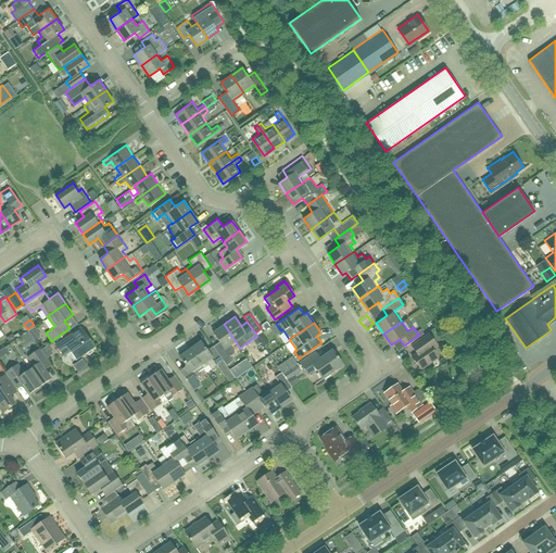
[(229,343),(235,340),(224,324),(213,331),(219,340),(213,344),(224,360),(227,364),(232,360),(229,355),(235,351),(229,343)]
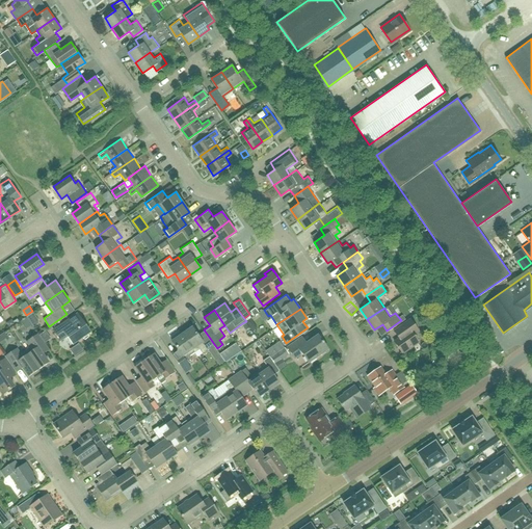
[(88,336),(88,334),(87,333),(90,331),(77,312),(53,328),(60,339),(68,335),(73,343),(82,336),(83,338),(85,338),(88,336)]
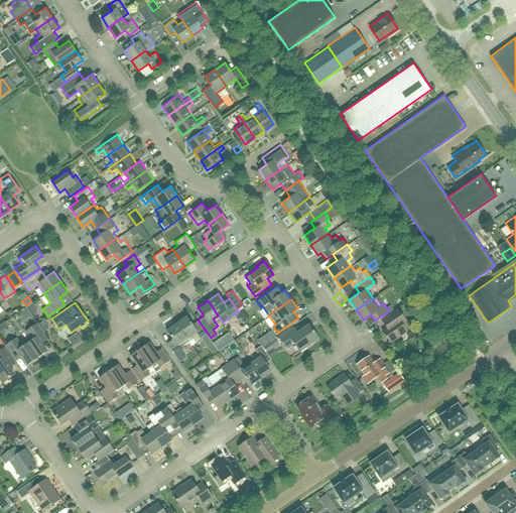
[(238,310),(239,311),(241,315),(246,312),(243,307),(238,310)]
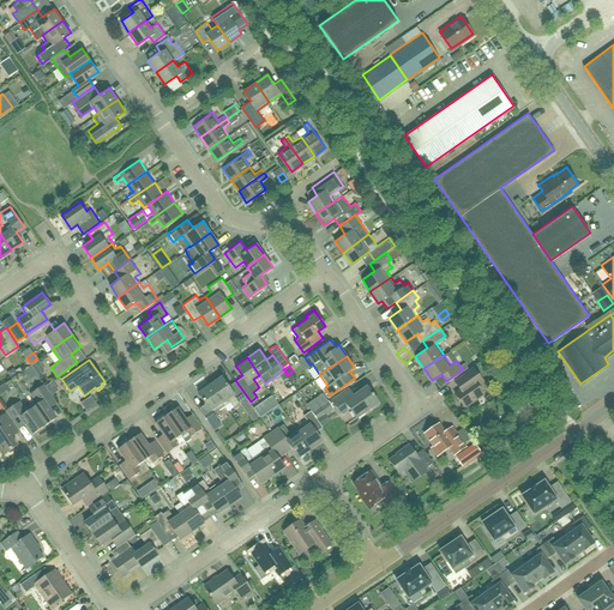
[(464,406),(483,393),(477,384),(483,380),(474,366),(456,378),(462,387),(455,392),(464,406)]
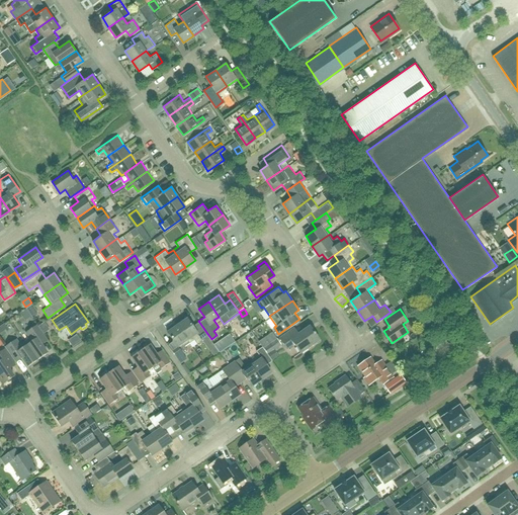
[(208,335),(198,321),(192,325),(187,317),(177,324),(189,341),(194,338),(197,342),(208,335)]
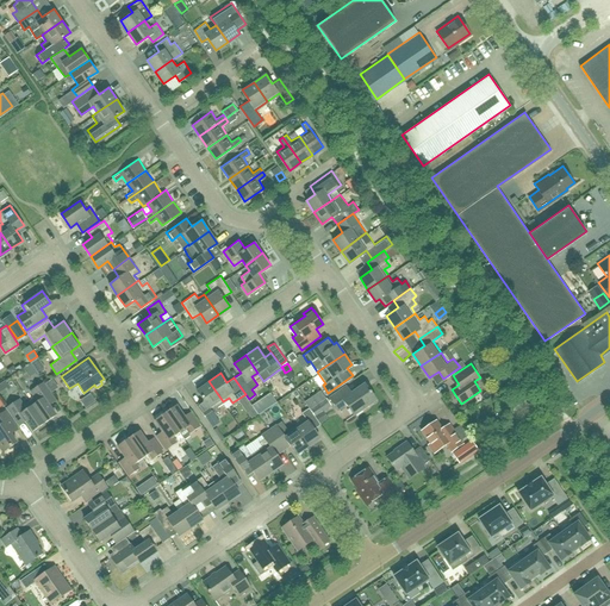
[(30,400),(44,422),(56,413),(49,404),(56,399),(44,380),(31,389),(36,397),(30,400)]
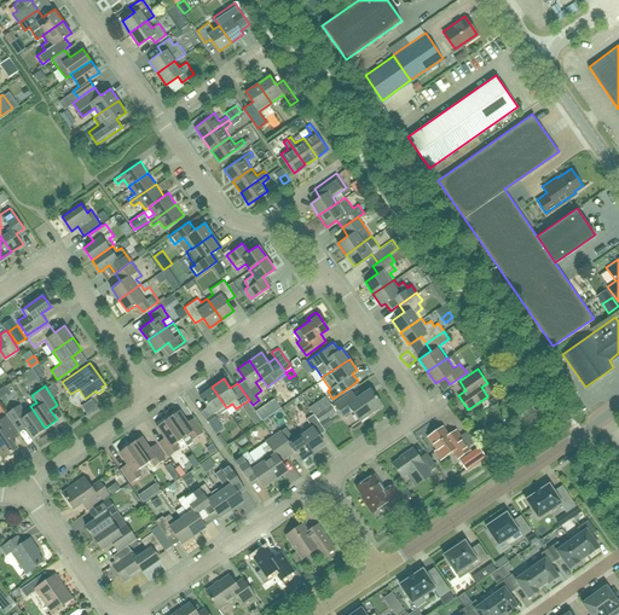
[(209,386),(200,392),(201,394),(200,395),(207,405),(200,410),(215,431),(223,427),(218,421),(224,417),(220,412),(226,407),(212,387),(210,388),(209,386)]
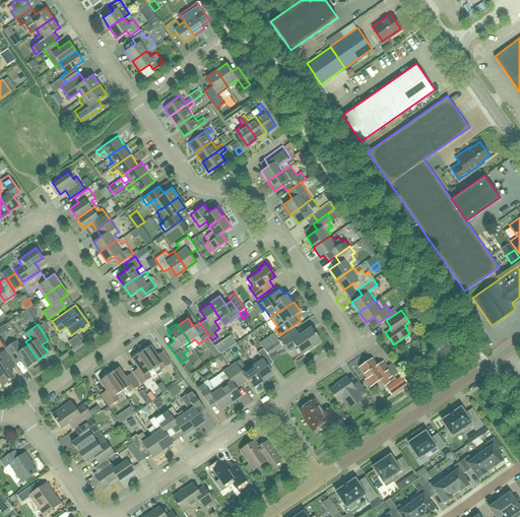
[(320,339),(311,326),(300,334),(295,327),(280,337),(287,348),(295,343),(302,352),(320,339)]
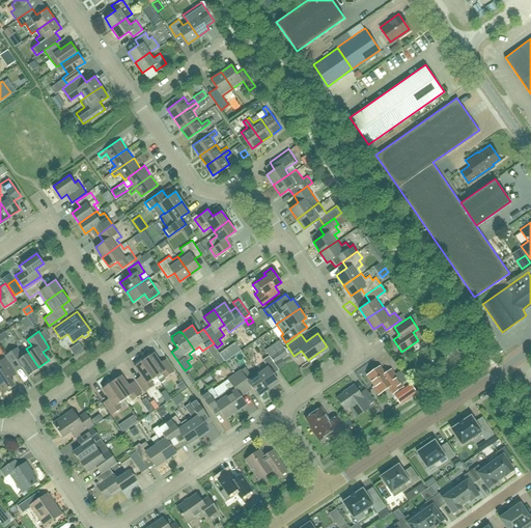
[(256,370),(268,388),(278,381),(271,370),(277,366),(274,361),(288,352),(283,345),(269,355),(269,354),(262,358),(267,363),(256,370)]
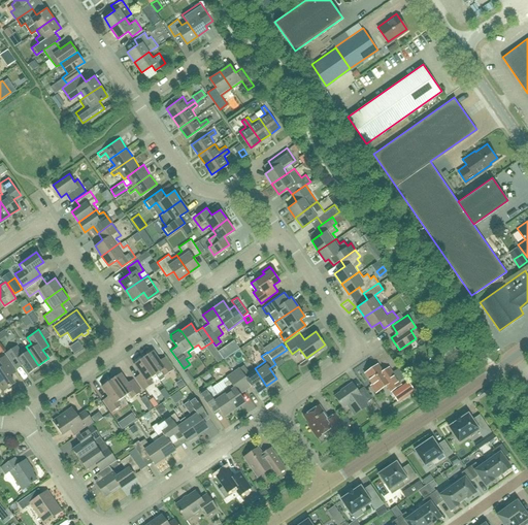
[(38,365),(26,347),(21,351),(17,345),(5,352),(15,368),(22,363),(28,372),(38,365)]
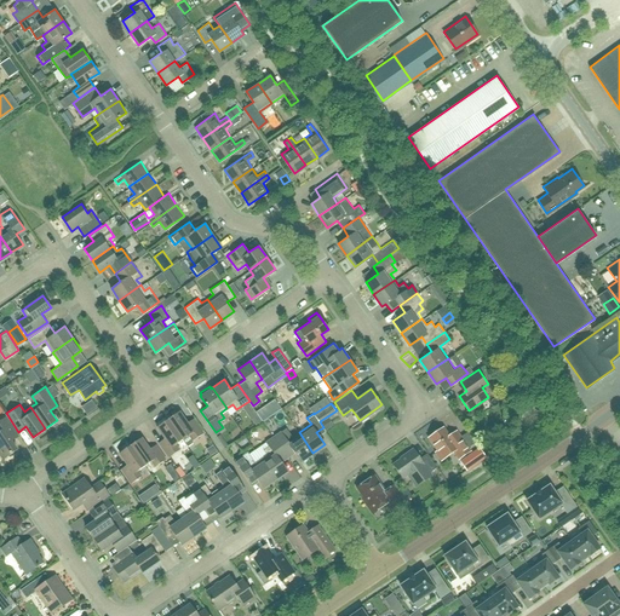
[(168,418),(182,438),(188,445),(193,442),(193,438),(204,431),(194,418),(188,421),(179,410),(168,418)]
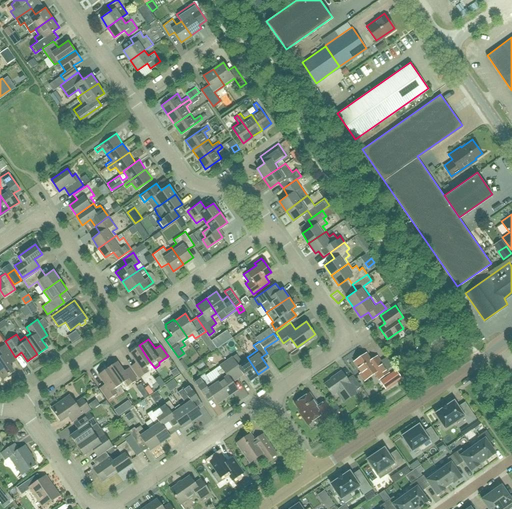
[(209,340),(203,343),(206,350),(212,347),(209,340)]
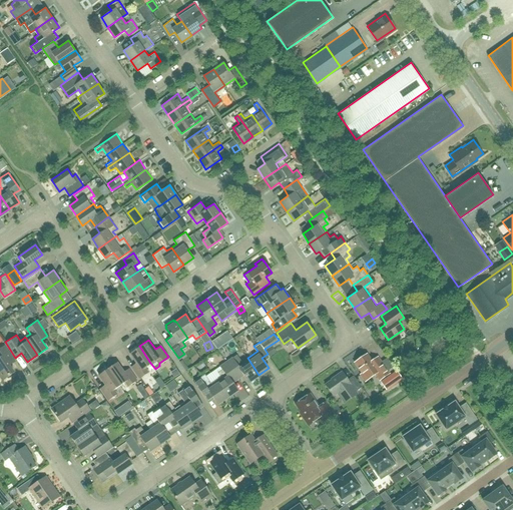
[(0,375),(2,379),(14,371),(9,364),(15,360),(4,345),(0,347),(0,375)]
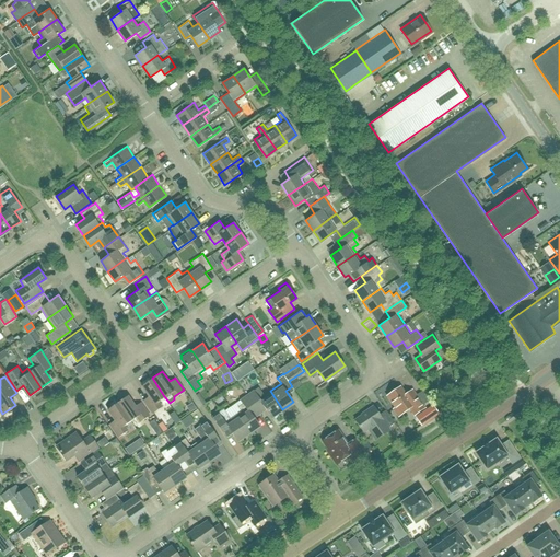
[(152,412),(162,405),(159,399),(164,396),(152,378),(142,385),(149,395),(143,398),(152,412)]
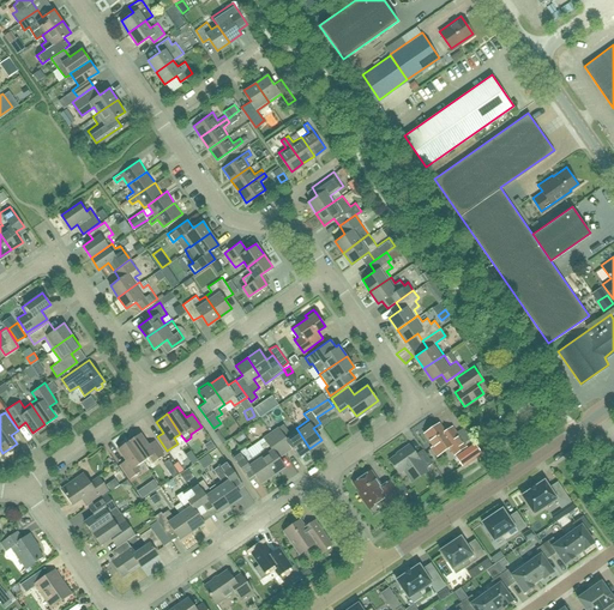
[(277,427),(271,432),(283,448),(290,444),(299,456),(309,448),(296,428),(290,432),(283,422),(277,427)]
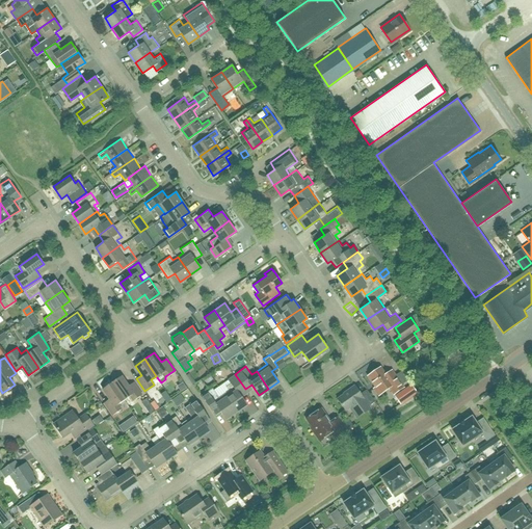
[(389,377),(380,366),(368,374),(375,386),(373,387),(378,394),(389,386),(394,392),(403,386),(395,373),(389,377)]
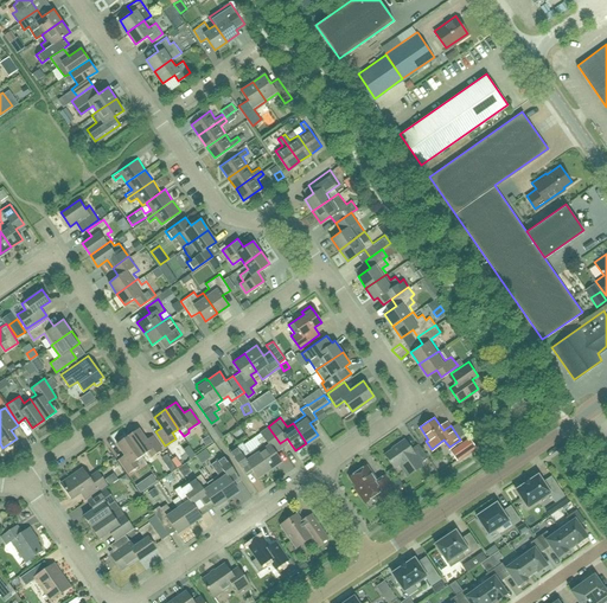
[(273,448),(280,443),(268,427),(261,431),(263,435),(257,438),(261,444),(255,448),(269,468),(281,460),(273,448)]
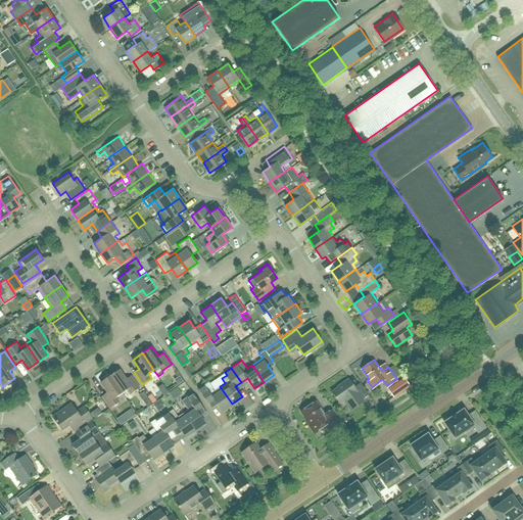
[(110,375),(122,391),(128,387),(131,392),(139,386),(131,374),(126,378),(120,369),(110,375)]
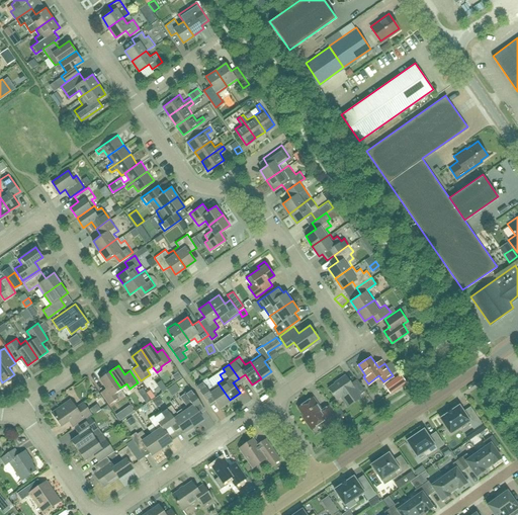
[(114,392),(120,388),(109,371),(99,377),(106,388),(101,391),(109,403),(118,397),(114,392)]
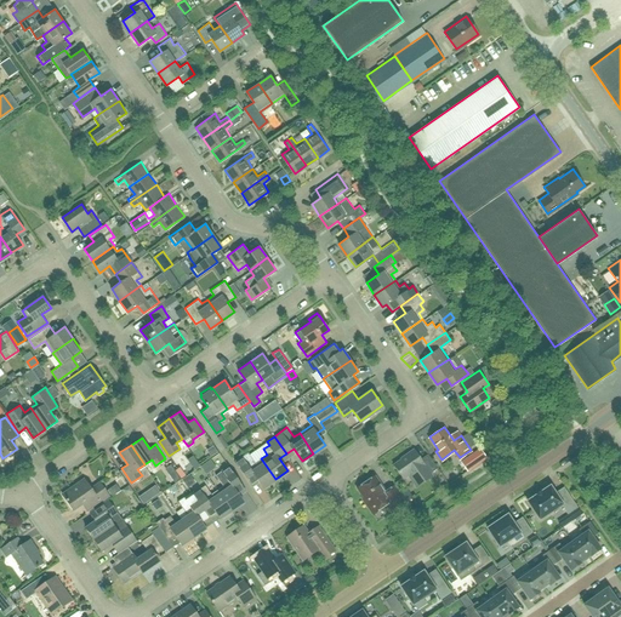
[(420,457),(414,447),(402,456),(400,458),(393,463),(403,476),(408,473),(415,483),(417,486),(433,475),(431,470),(438,467),(428,452),(420,457)]
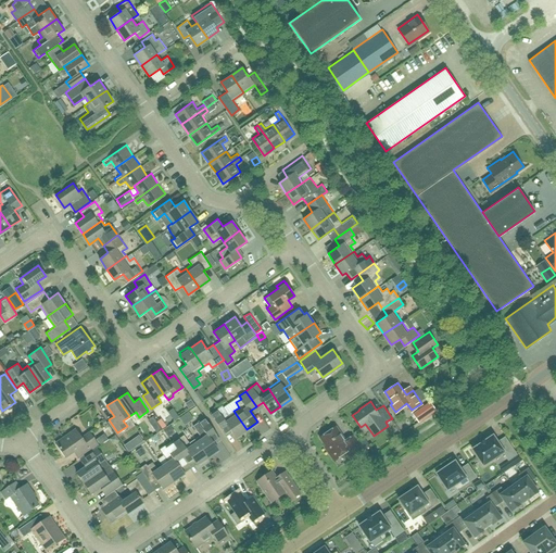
[(421,407),(427,415),(436,409),(430,401),(421,407)]
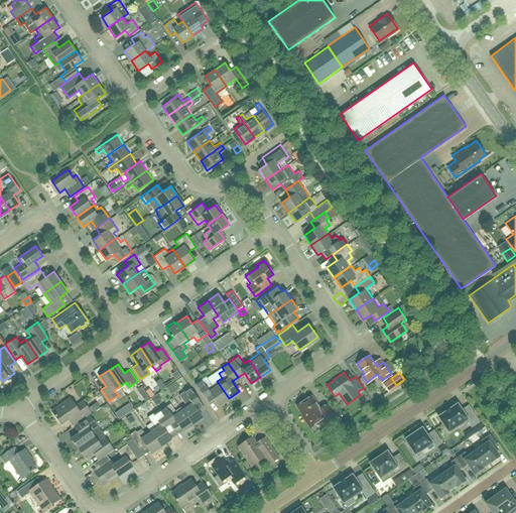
[(229,398),(217,381),(212,384),(206,375),(195,383),(209,403),(215,399),(219,405),(229,398)]
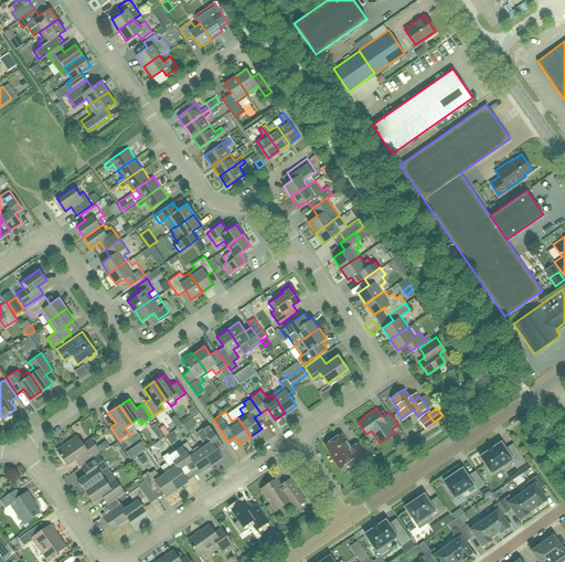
[(198,445),(211,464),(222,457),(216,449),(223,445),(208,423),(196,432),(203,442),(198,445)]
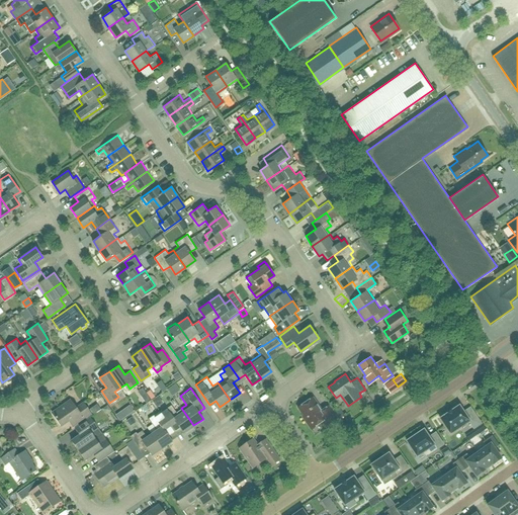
[(322,409),(313,396),(298,406),(307,419),(306,420),(311,427),(323,420),(328,426),(338,419),(329,404),(322,409)]
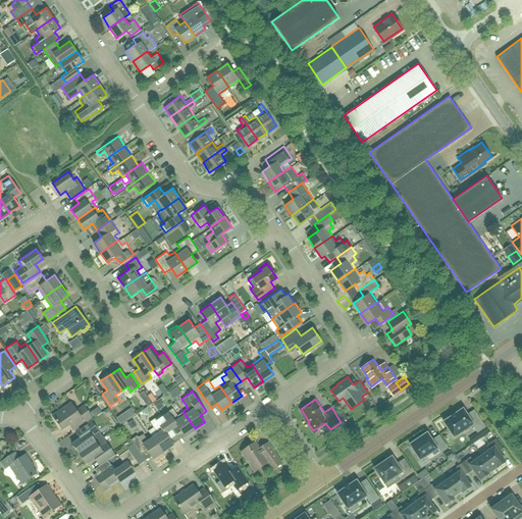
[(76,410),(70,402),(52,414),(61,427),(69,421),(73,428),(92,415),(84,405),(76,410)]
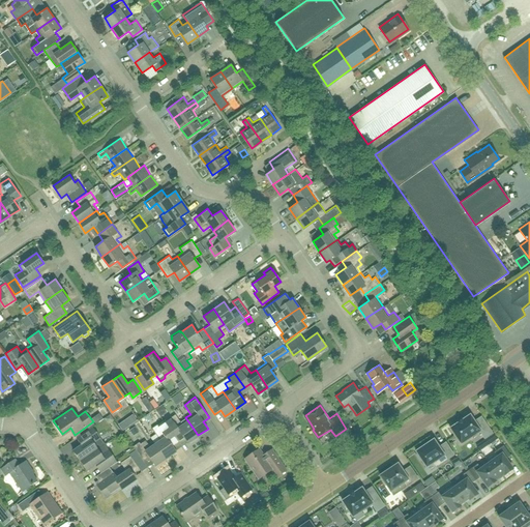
[(126,416),(131,423),(136,419),(131,413),(126,416)]
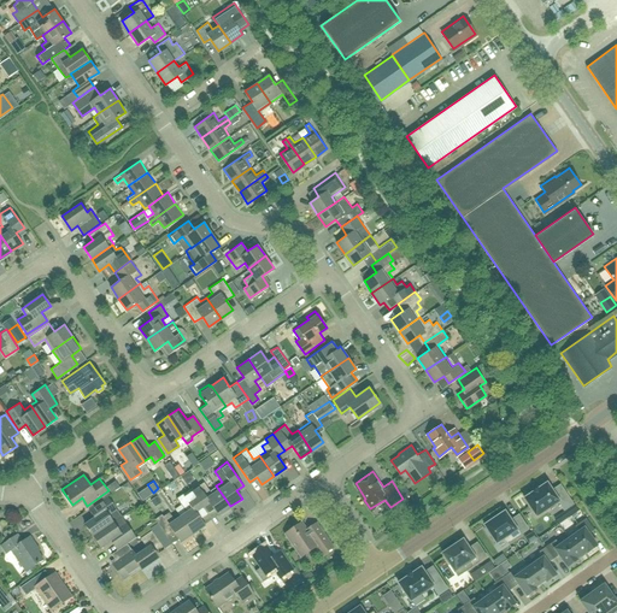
[(230,506),(216,485),(210,489),(204,481),(191,489),(206,511),(212,506),(218,514),(230,506)]
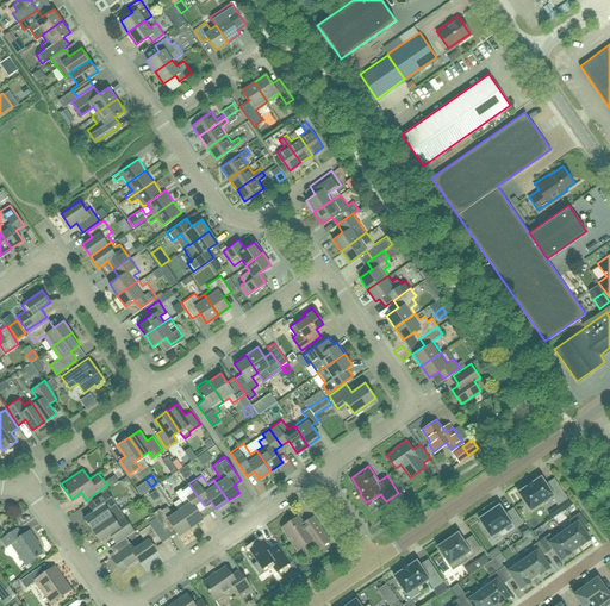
[(545,482),(541,476),(518,491),(530,508),(552,494),(558,503),(566,497),(554,478),(545,482)]
